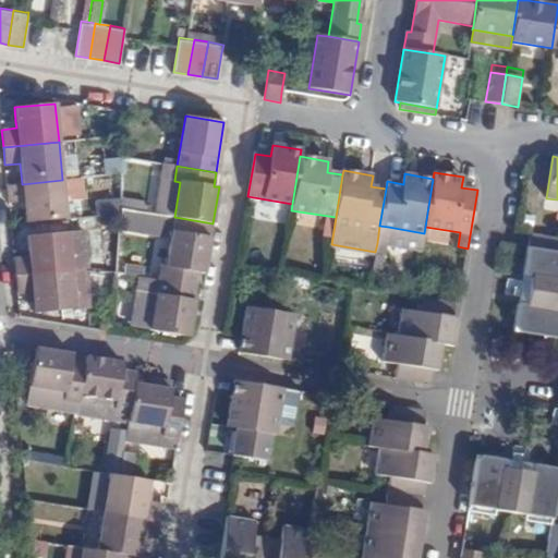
[(67,219),(62,180),(22,184),(7,185),(9,203),(23,202),(25,222),(67,219)]
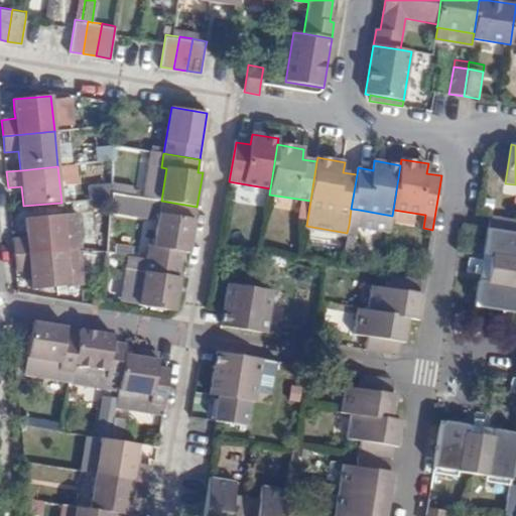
[(134,206),(135,197),(112,192),(111,198),(112,202),(134,206)]
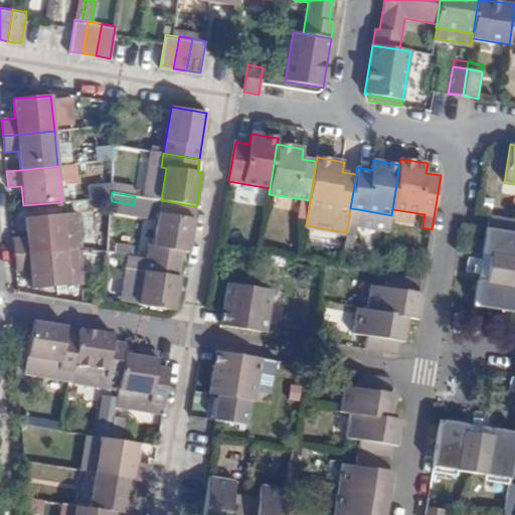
[(111,197),(95,198),(96,207),(112,205),(112,201),(111,197)]
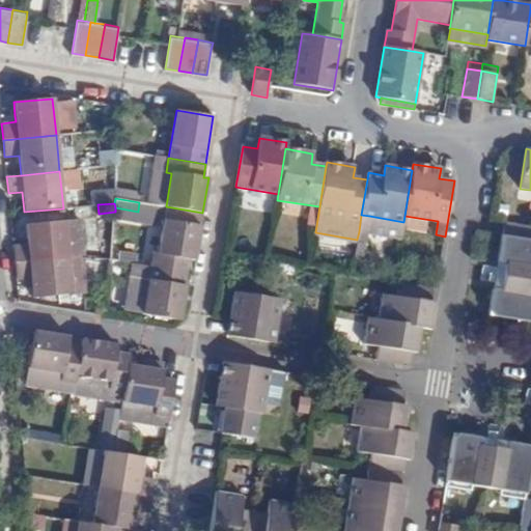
[(367,233),(369,216),(361,215),(359,231),(367,233)]
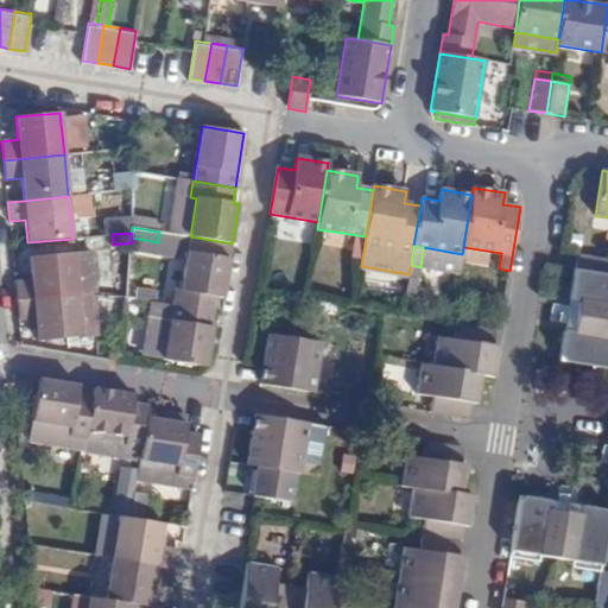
[(31,280),(14,282),(17,301),(77,295),(94,292),(89,251),(29,257),(31,274),(31,280)]
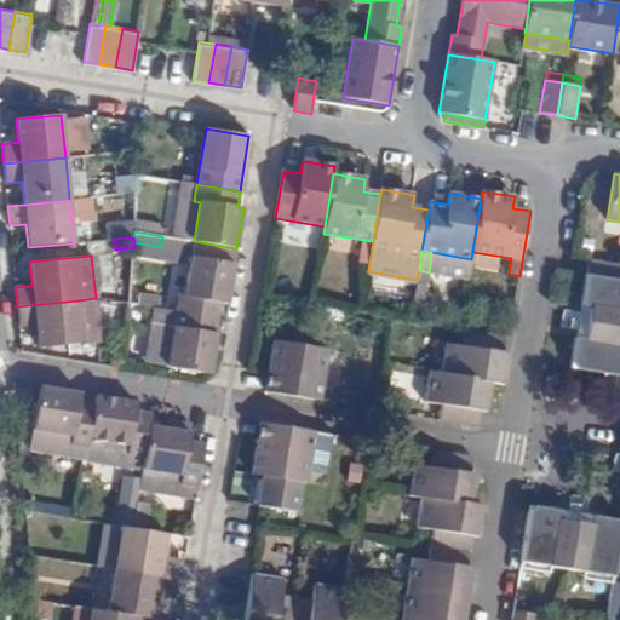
[(176,311),(219,319),(222,303),(228,304),(234,263),(190,257),(184,296),(178,294),(176,311)]
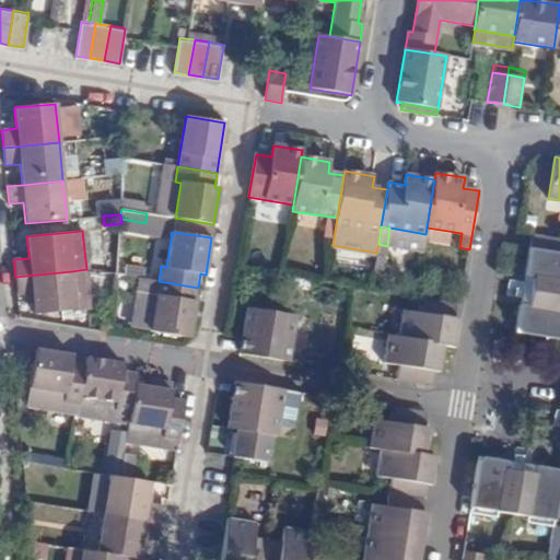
[(547,236),(533,234),(516,331),(559,338),(559,254),(545,252),(547,236)]
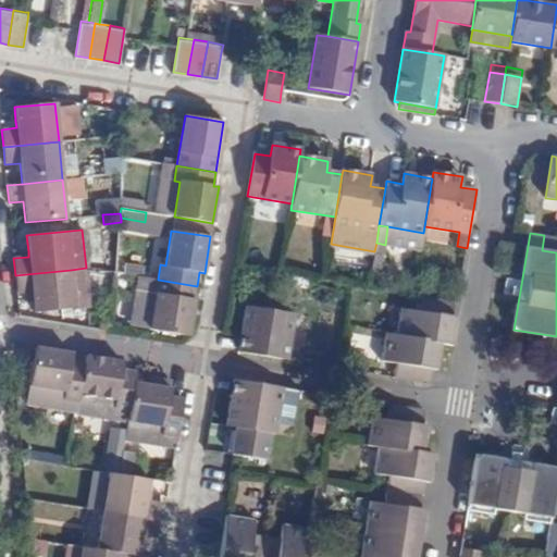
[(33,297),(34,312),(75,309),(72,273),(71,270),(15,275),(17,293),(33,292),(33,297)]
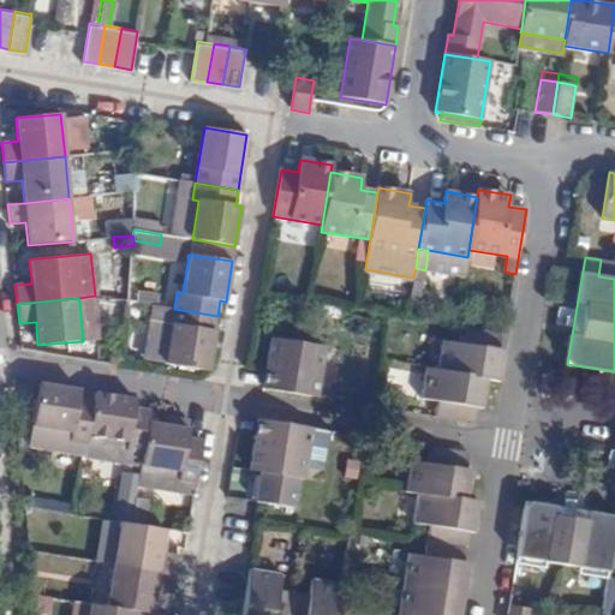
[(96,300),(79,302),(83,341),(100,339),(96,300)]
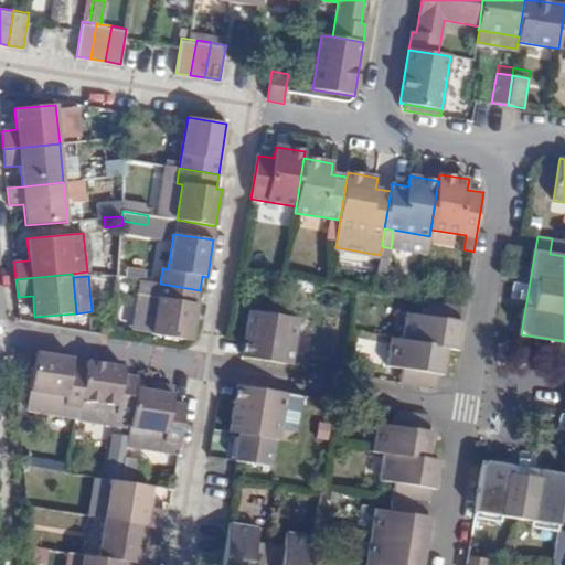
[(132,331),(191,341),(200,290),(160,284),(140,280),(132,331)]
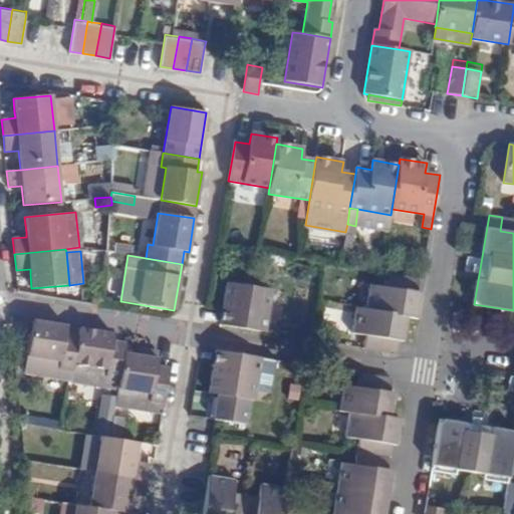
[(366,309),(406,316),(416,317),(420,293),(416,292),(418,278),(387,273),(383,287),(370,285),(366,309)]
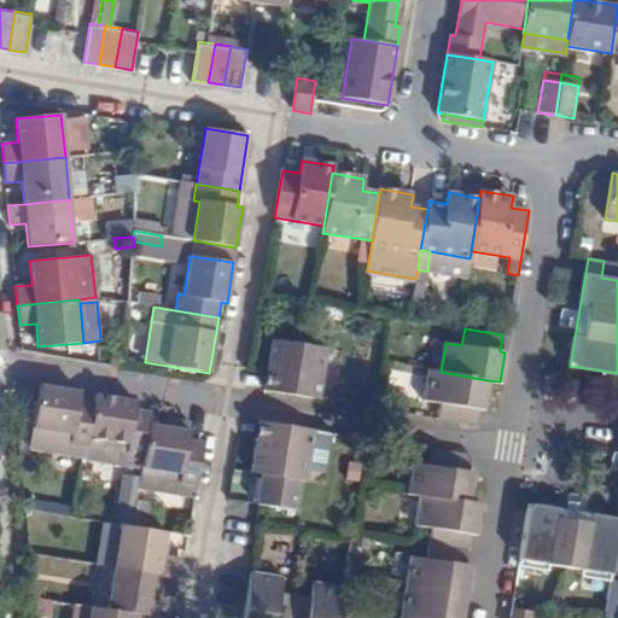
[(273,339),(267,373),(264,390),(319,400),(327,348),(273,339)]
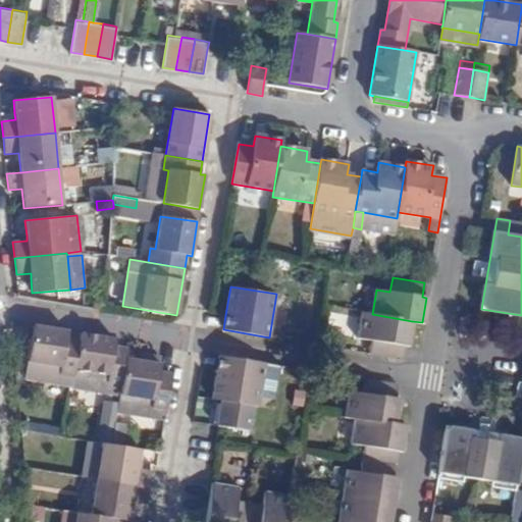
[(370,354),(402,359),(404,345),(408,346),(412,321),(372,314),(362,313),(358,337),(372,340),(370,354)]
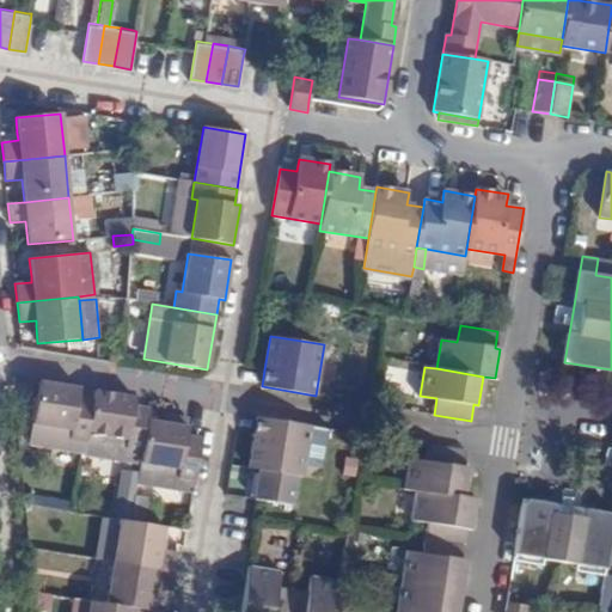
[(85,453),(93,399),(78,397),(79,387),(40,381),(29,445),(85,453)]
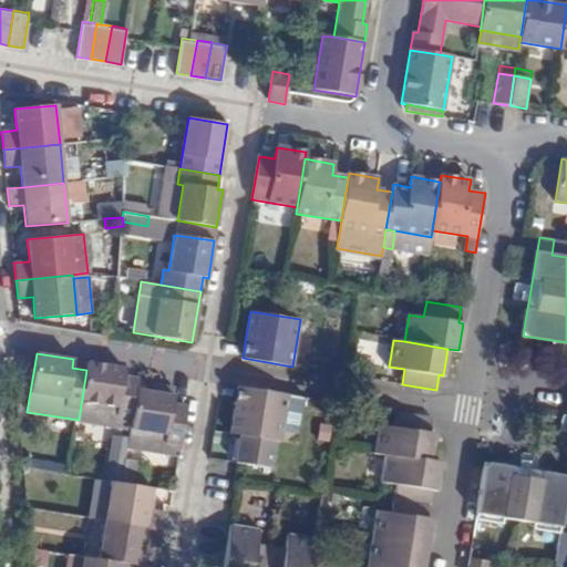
[(136,390),(138,379),(124,377),(125,368),(89,362),(86,370),(79,420),(78,424),(130,433),(136,390)]
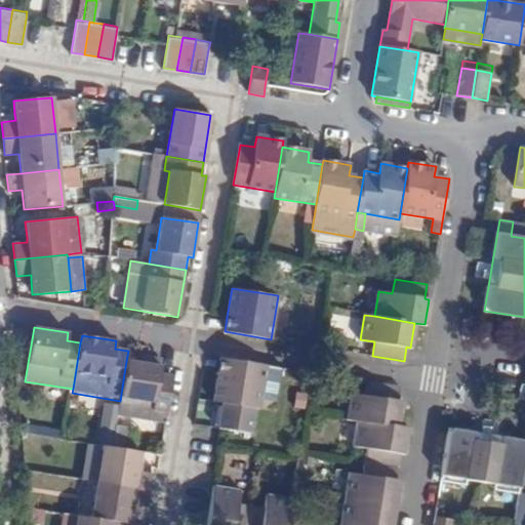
[(162,361),(142,358),(140,363),(161,366),(162,361)]
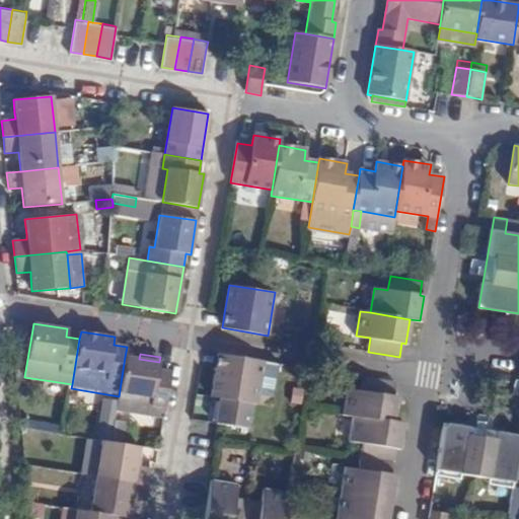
[(264,361),(218,354),(215,369),(211,396),(220,397),(216,423),(248,429),(252,403),(256,403),(264,361)]
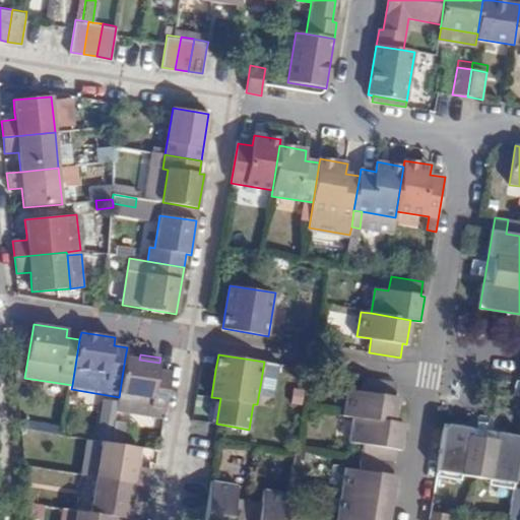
[(159,363),(139,360),(125,358),(119,397),(117,410),(165,417),(172,372),(158,370),(159,363)]
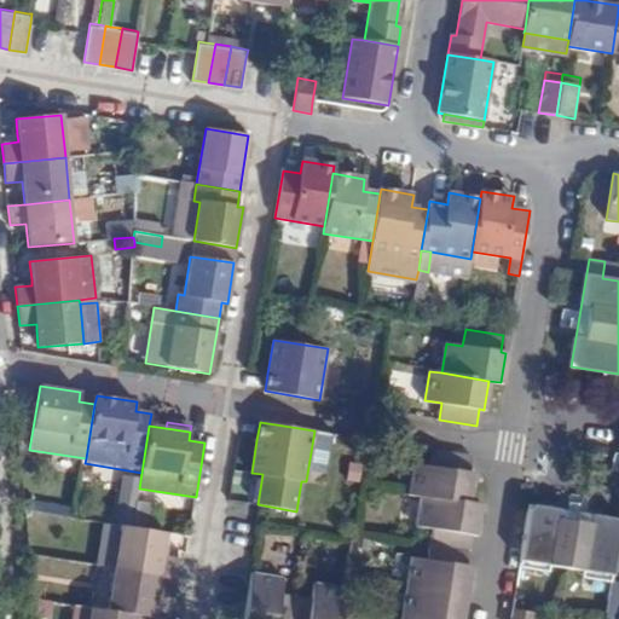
[(468,473),(470,457),(434,450),(431,467),(415,464),(410,493),(422,496),(417,526),(433,528),(431,544),(428,561),(411,557),(408,583),(403,611),(401,618),(462,618),(470,567),(466,566),(470,534),(476,534),(481,505),(469,503),(474,474),(468,473)]
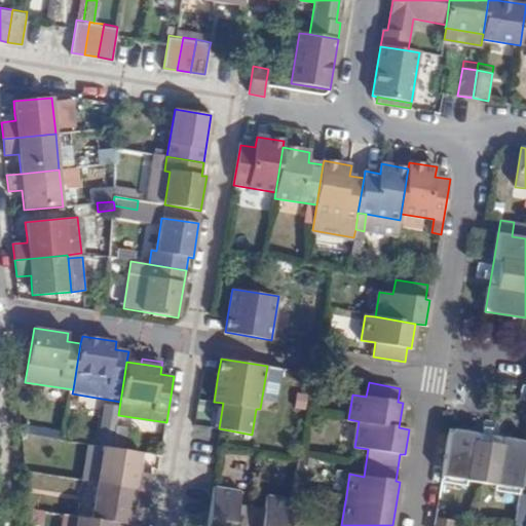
[(520,489),(524,464),(525,453),(525,442),(450,429),(443,476),(520,489)]
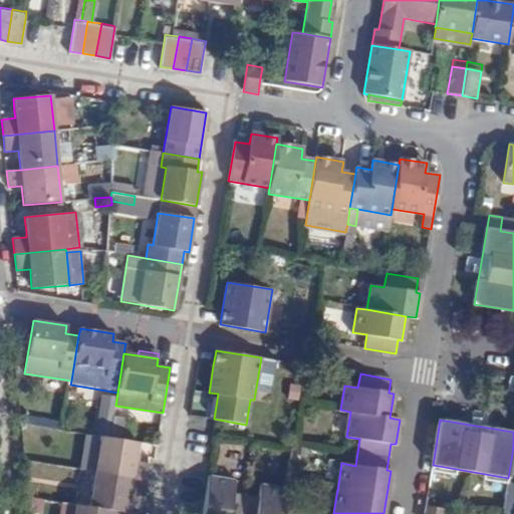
[(100,437),(95,472),(146,480),(149,464),(135,462),(136,457),(139,443),(110,439),(100,437)]
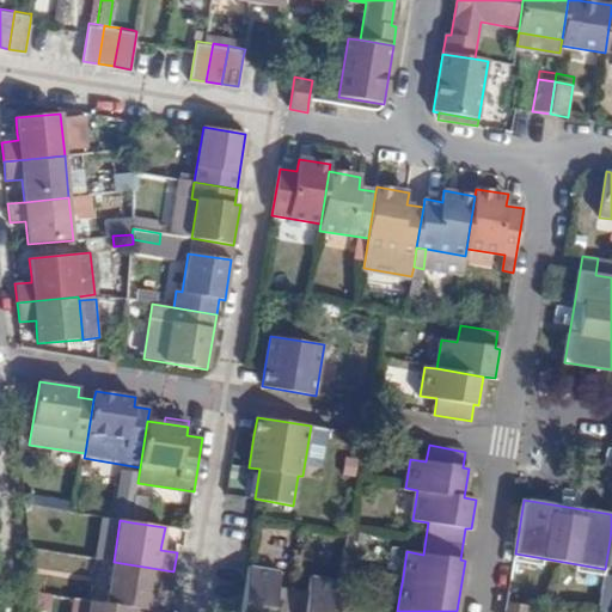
[(173,571),(114,562),(106,604),(151,611),(154,588),(171,591),(173,571)]
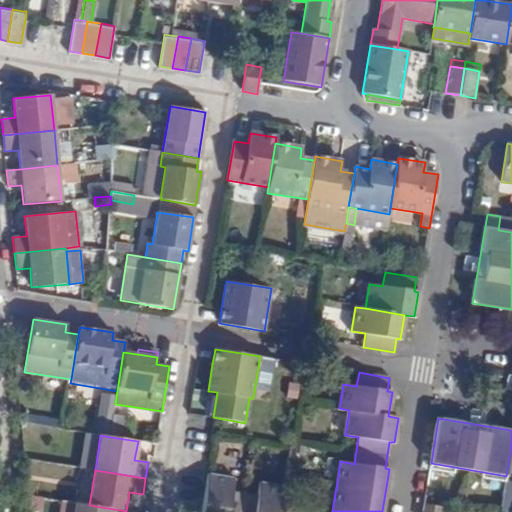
[(233,479),(209,475),(202,511),(294,511),(297,500),(283,498),(285,488),(258,483),(257,493),(231,489),(233,479)]
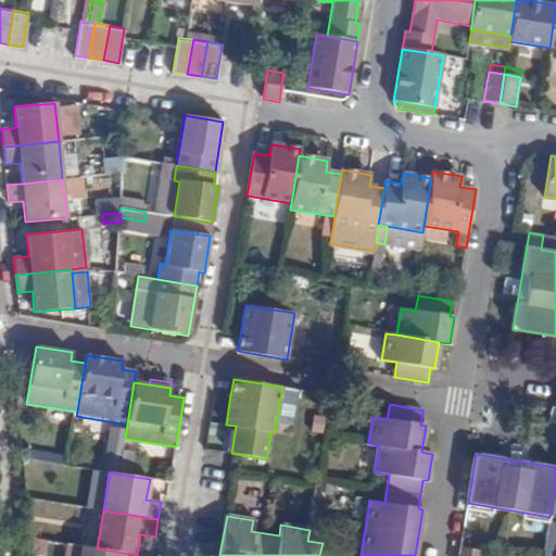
[(555,555),(555,523),(550,522),(544,555),(555,555)]
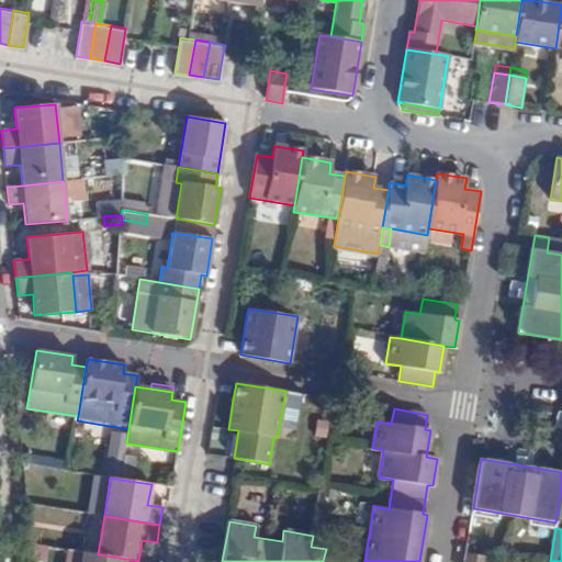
[(98,554),(82,552),(80,561),(137,561),(138,561),(98,554)]
